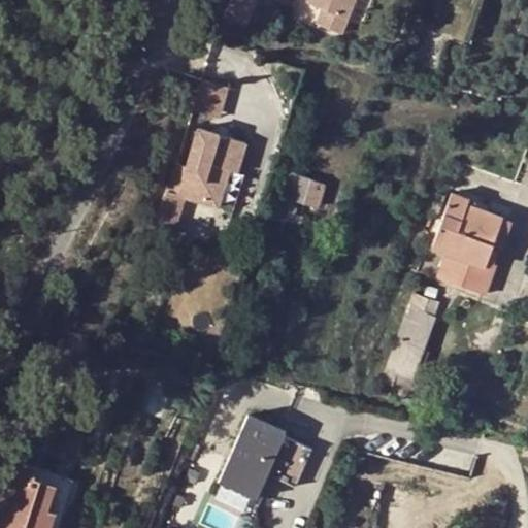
[(248,0),(227,0),(222,14),(239,22),(248,0)]
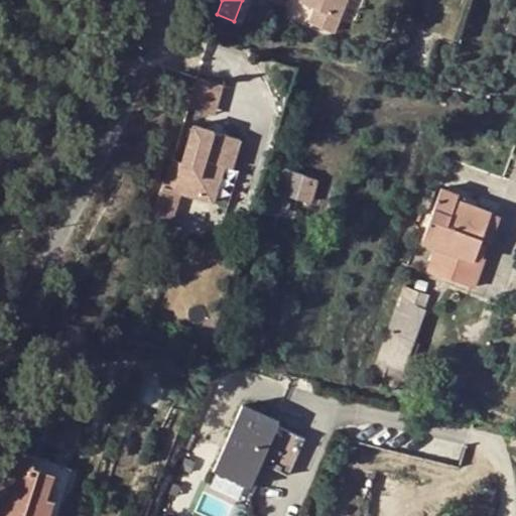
[(346,0),(296,0),(294,5),(310,11),(304,26),(332,37),(346,0)]
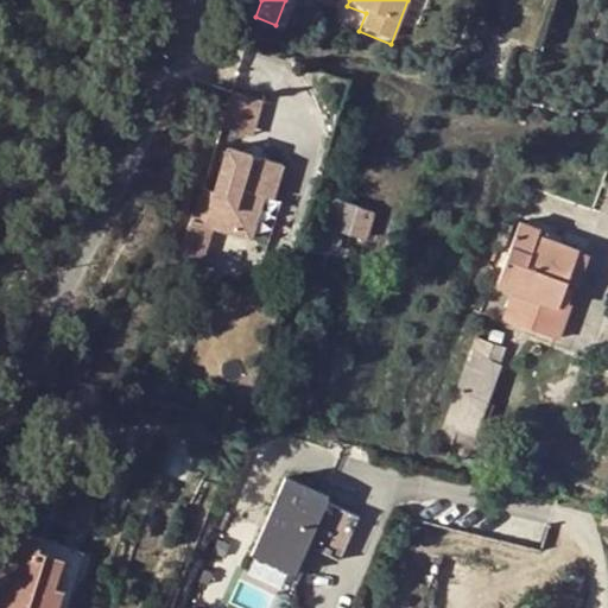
[(240,88),(229,124),(259,132),(270,96),(240,88)]
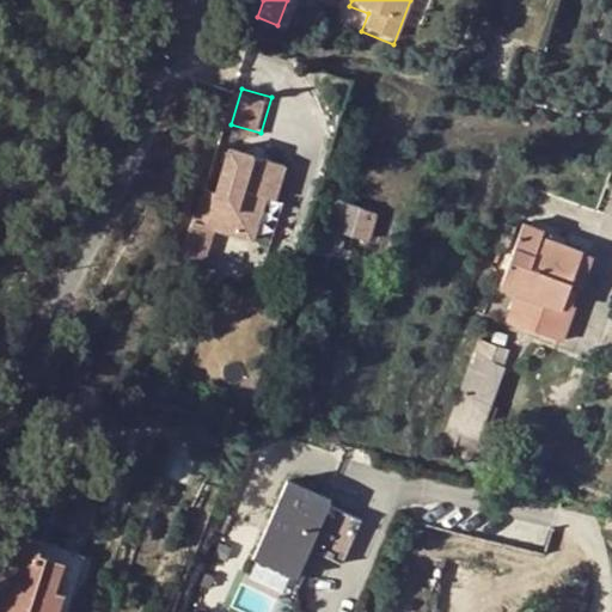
[(274,182),(226,152),(183,220),(222,246),(248,207),(255,213),(274,182)]
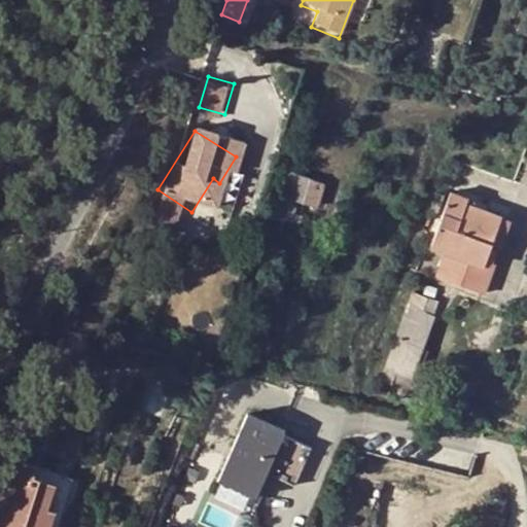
[(291,200),(319,206),(325,182),(282,170),(271,216),(287,220),(291,200)]
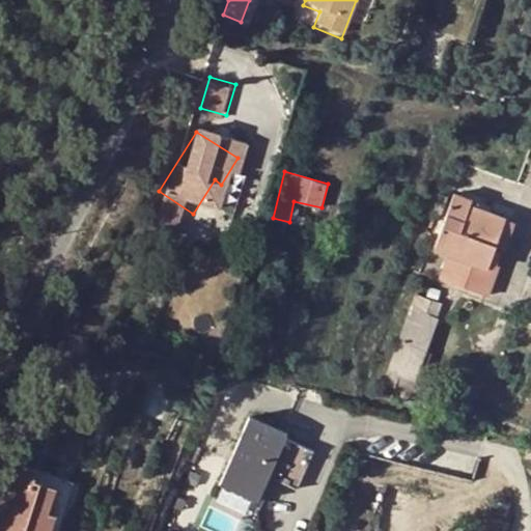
[(450,255),(441,280),(487,298),(496,273),(488,269),(507,217),(472,203),(473,199),(456,193),(436,249),(450,255)]
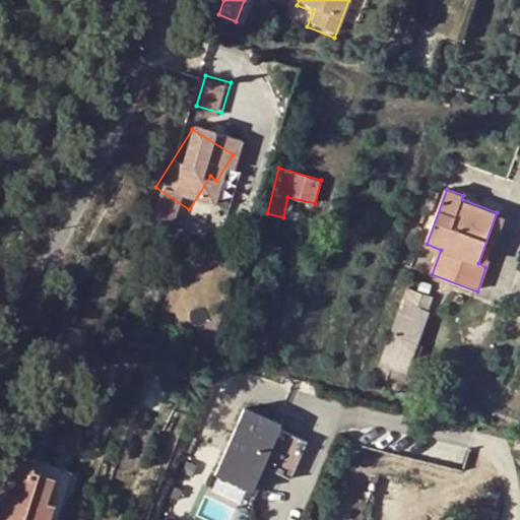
[(310,223),(315,203),(287,197),(283,217),(310,223)]
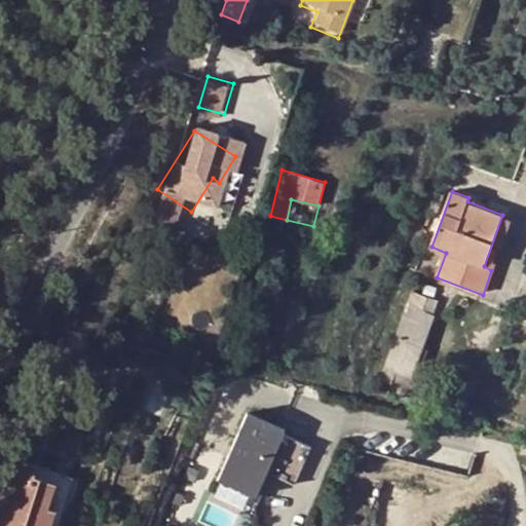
[(406,297),(378,373),(391,378),(408,383),(430,321),(419,316),(423,303),(406,297)]
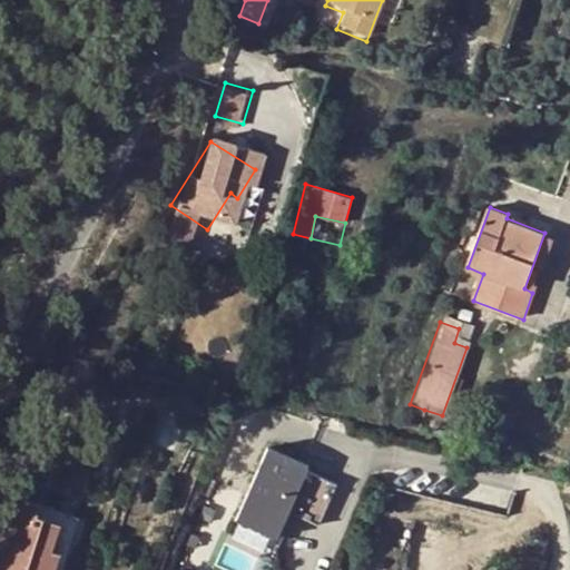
[(420,423),(424,410),(410,404),(405,418),(420,423)]
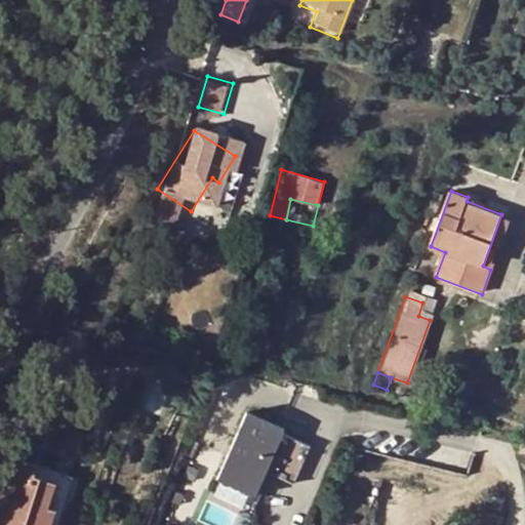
[(280,428),(243,412),(215,478),(253,494),(263,471),(277,477),(291,483),(308,445),(293,439),(278,433),(280,428)]
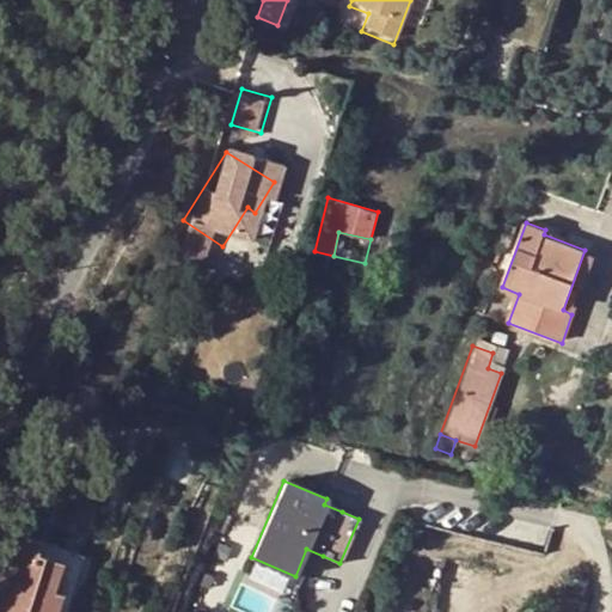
[(0,611),(55,611),(74,552),(16,533),(0,582),(0,611)]
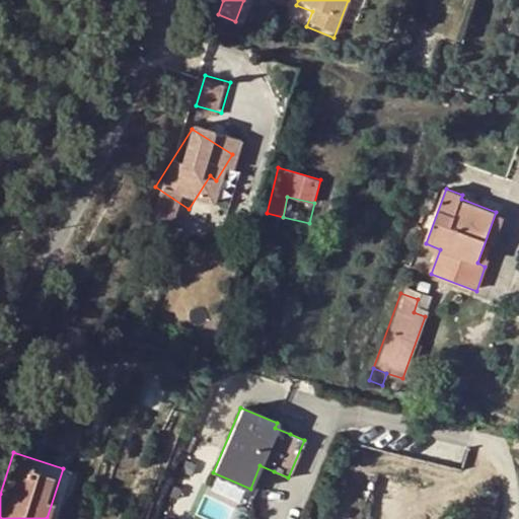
[(390,518),(396,482),(380,477),(373,518),(390,518)]
